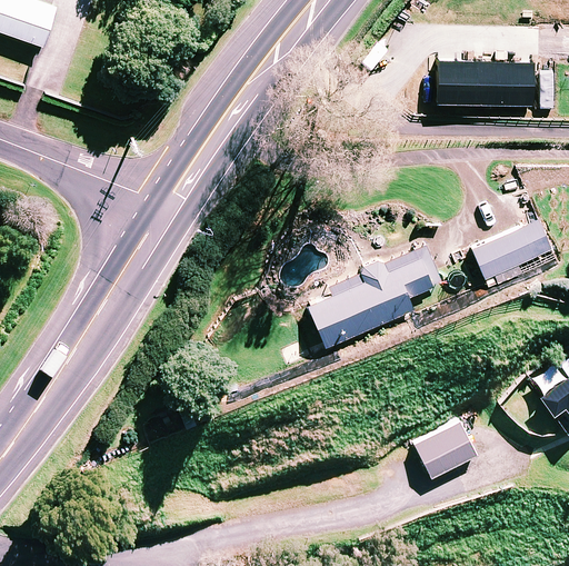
[(0,0),(0,32),(41,47),(55,9),(28,0),(0,0)]
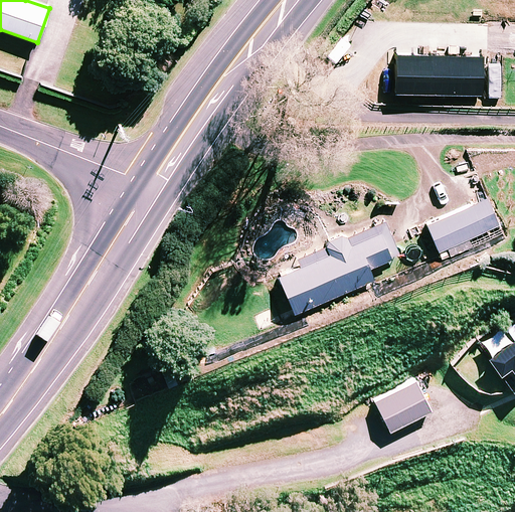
[(499,228),(487,201),(427,227),(440,254),(499,228)]
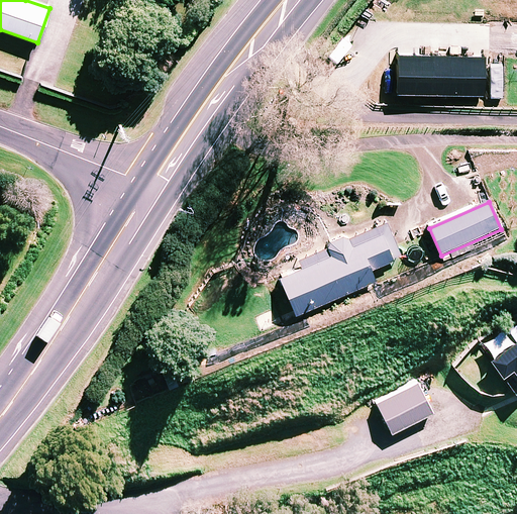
[(399,259),(384,224),(328,248),(331,257),(280,279),(296,317),(375,284),(370,272),(399,259)]
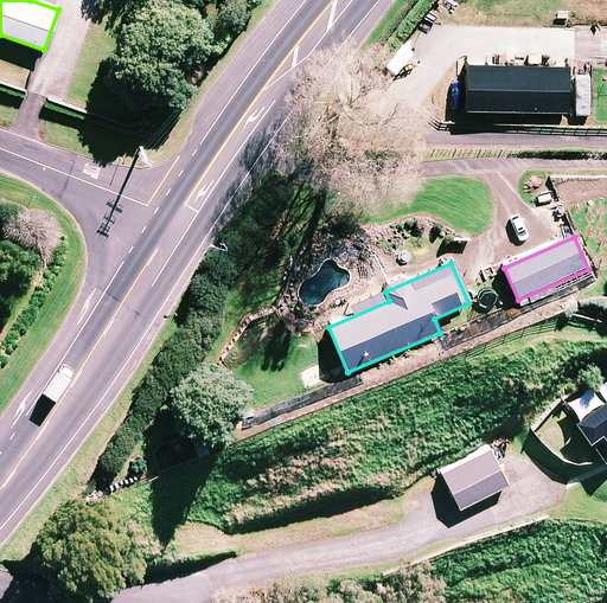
[(594,410),(575,423),(589,442),(601,461),(606,456),(606,380),(585,395),(594,410)]
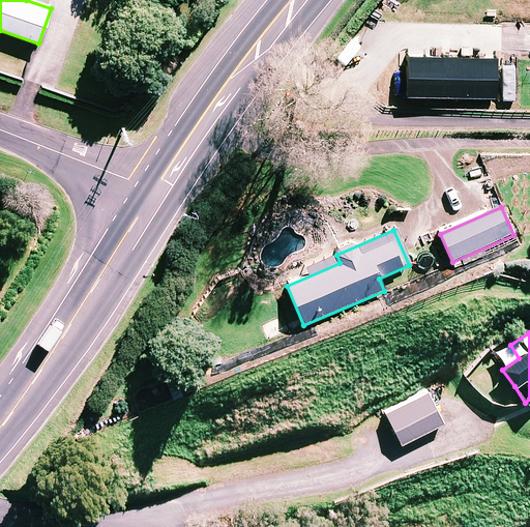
[(442,425),(429,397),(387,417),(401,445),(442,425)]
